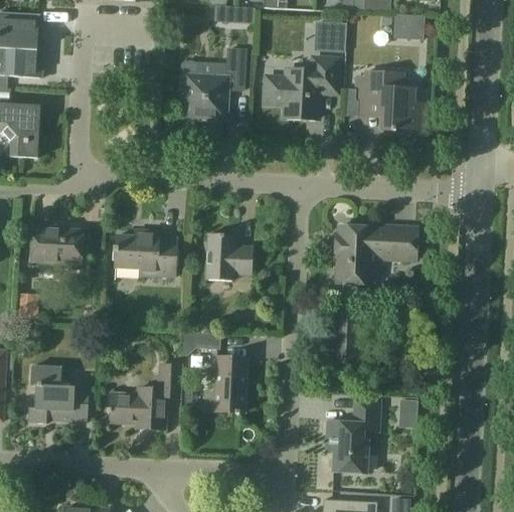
[(341,0),(341,10),(352,11),(353,0),(341,0)]
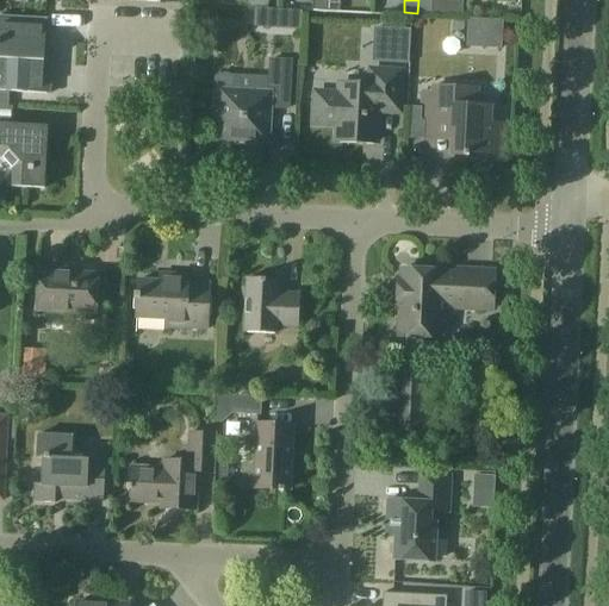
[(432,13),(432,0),(418,0),(417,13),(432,13)]
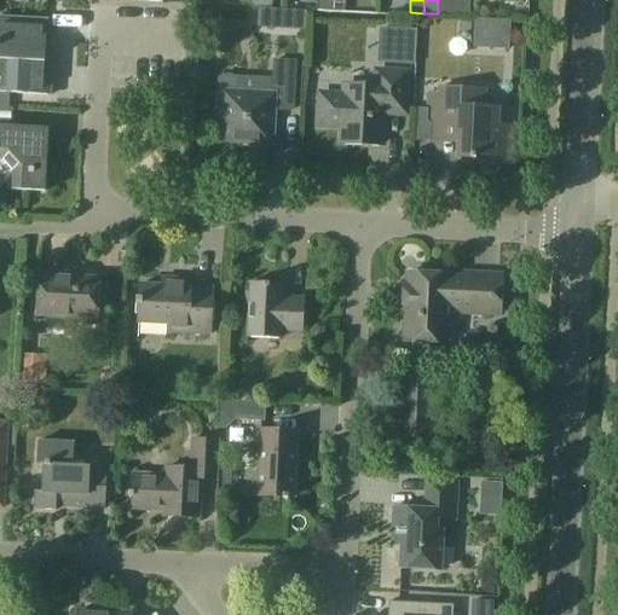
[(479,15),(478,44),(513,45),(514,16),(479,15)]
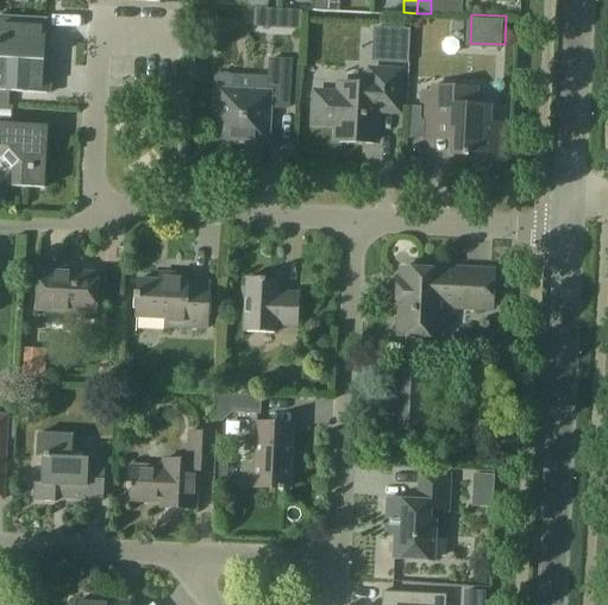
[(0,89),(50,93),(51,58),(44,58),(46,18),(0,16),(0,89)]
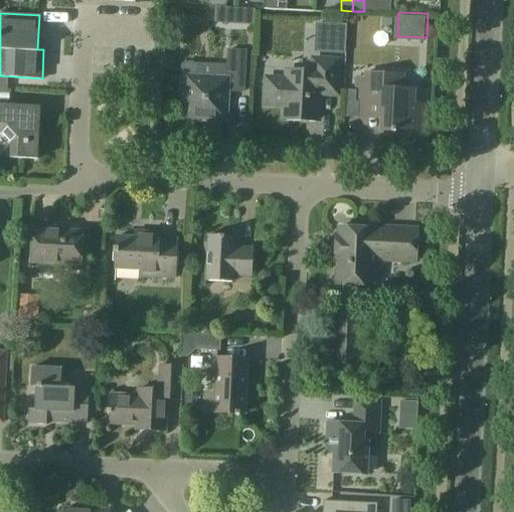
[(182,64),(182,72),(186,76),(185,102),(183,102),(182,116),(185,119),(199,120),(199,118),(226,119),(227,89),(243,90),(245,49),(228,48),(227,76),(196,75),(196,64),(193,61),(185,61),(182,64)]
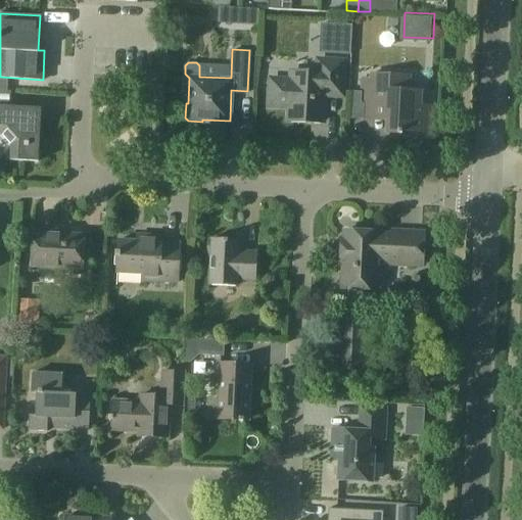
[(344,59),(318,58),(317,72),(291,71),(291,79),(271,78),(269,104),(289,105),(289,117),(324,120),(325,89),(343,90),(344,59)]
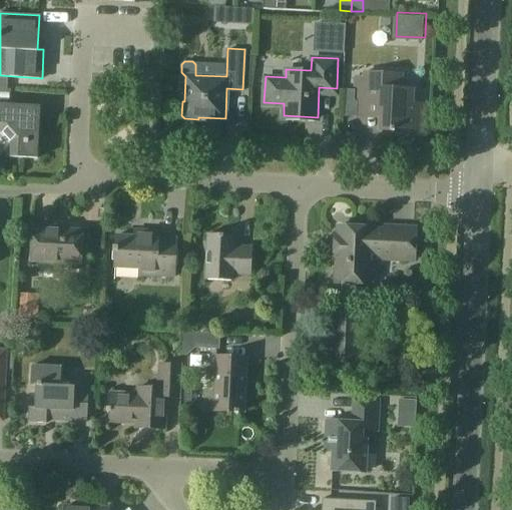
[(395,128),(395,126),(421,127),(422,102),(413,101),(413,87),(401,86),(402,72),(365,70),(364,75),(356,74),(355,98),(358,99),(357,115),(381,116),(380,128),(395,128)]
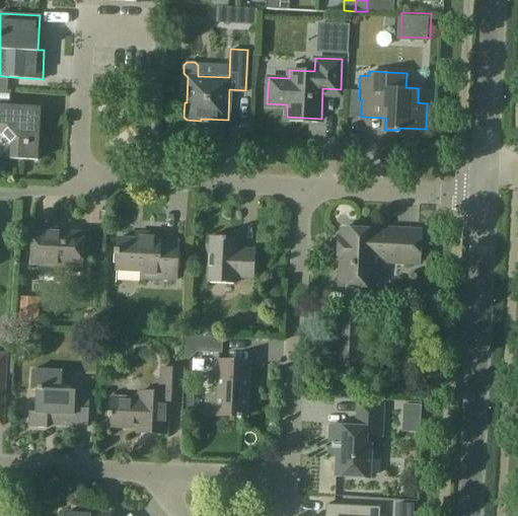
[(11,158),(39,159),(41,106),(0,103),(0,132),(3,132),(11,141),(11,158)]
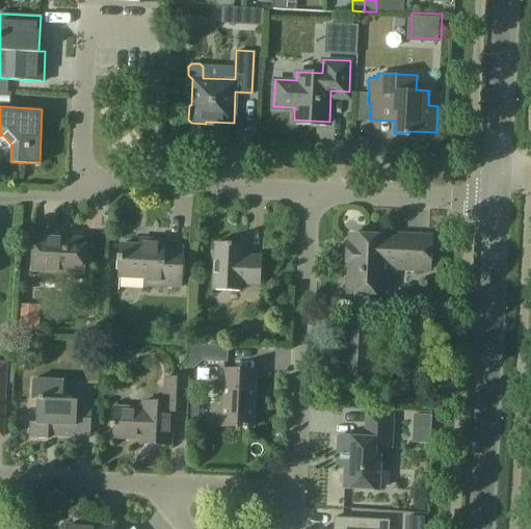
[(348,291),(386,293),(388,260),(399,260),(399,264),(430,266),(431,237),(400,235),(400,239),(389,239),(389,235),(351,233),(348,291)]
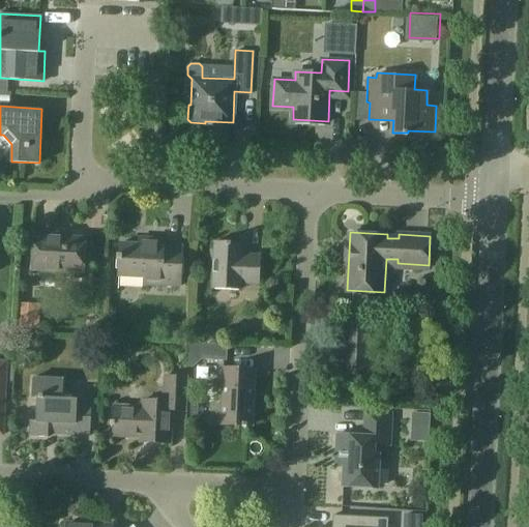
[(32,268),(84,271),(86,238),(34,235),(32,268)]
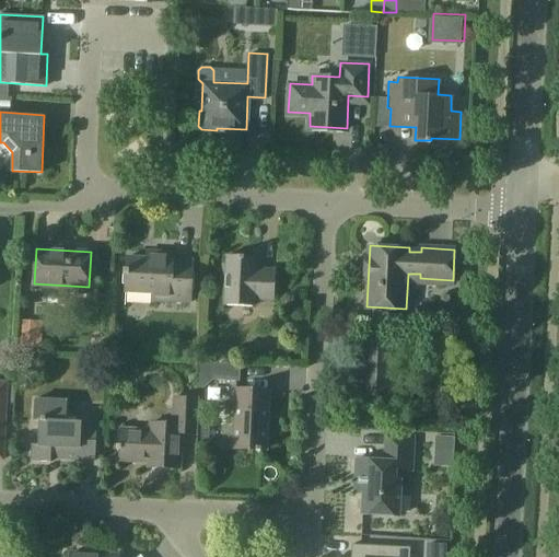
[(191,301),(193,259),(173,258),(174,251),(156,251),(155,257),(128,256),(126,291),(154,292),(153,299),(191,301)]
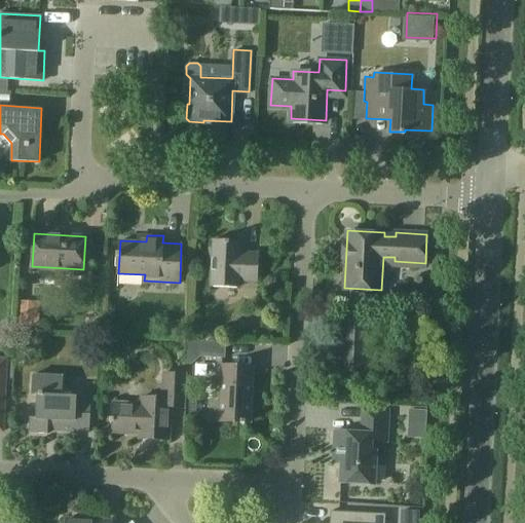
[(240,239),(214,238),(212,285),(238,286),(238,279),(258,281),(259,252),(239,251),(240,239)]
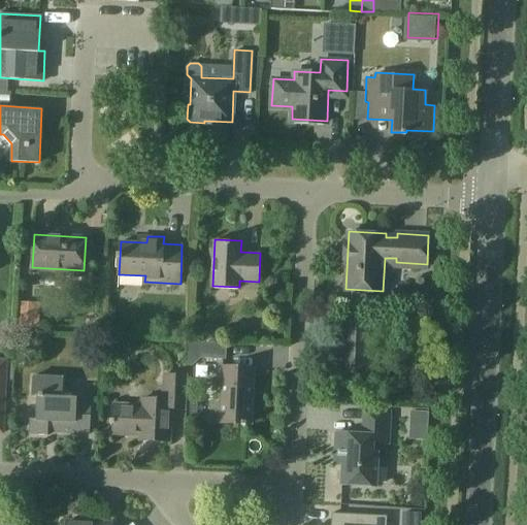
[(39,326),(41,301),(20,300),(19,325),(39,326)]
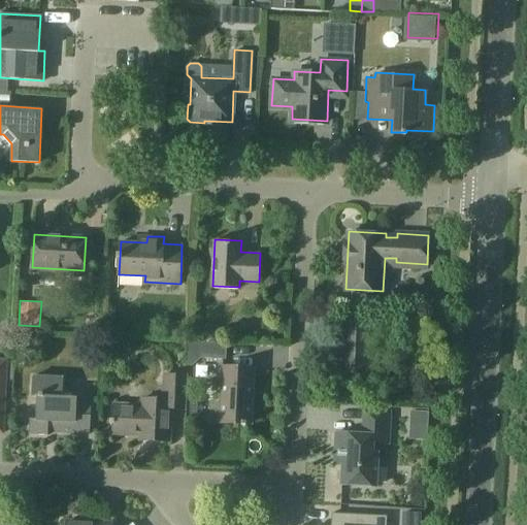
[(339,381),(370,382),(372,329),(341,327),(339,381)]
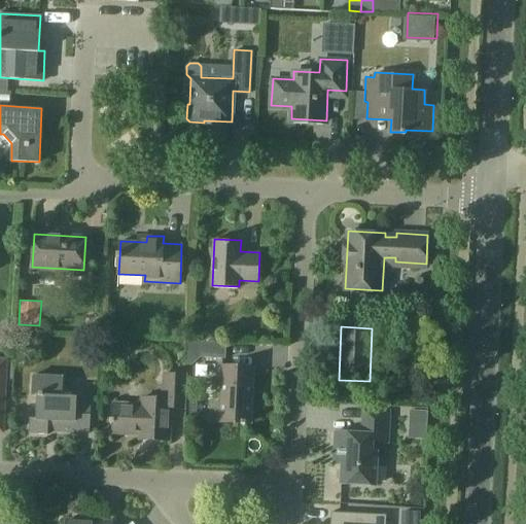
[(226,340),(202,340),(201,356),(225,357),(226,340)]
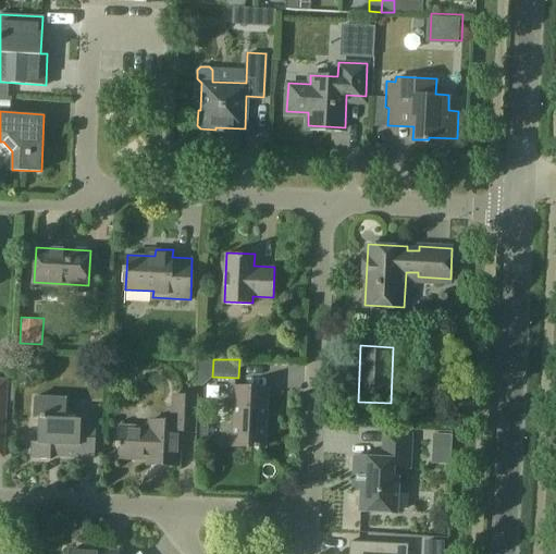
[(232,443),(267,445),(269,388),(235,385),(232,443)]
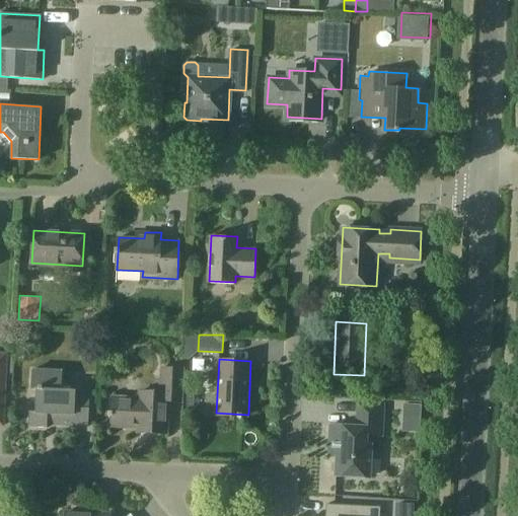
[(138,431),(168,432),(169,399),(183,400),(186,368),(161,367),(160,391),(140,390),(139,396),(113,395),(112,426),(138,427),(138,431)]
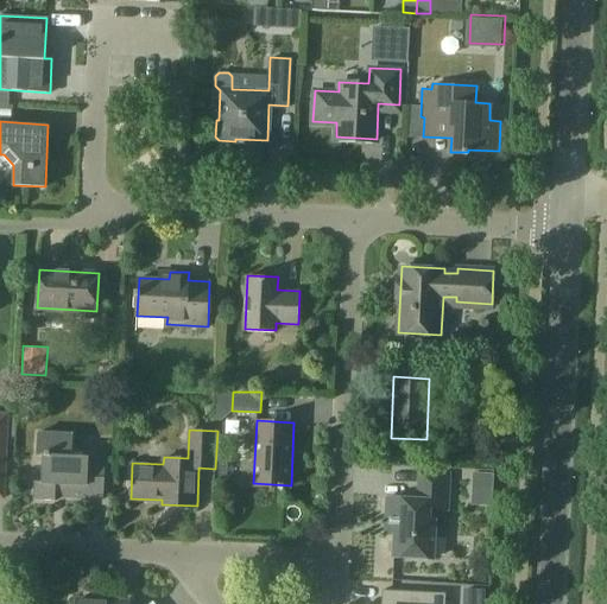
[(56,500),(56,495),(103,497),(106,462),(89,462),(89,456),(73,455),(74,432),(38,431),(37,455),(43,455),(42,481),(36,479),(36,498),(56,500)]
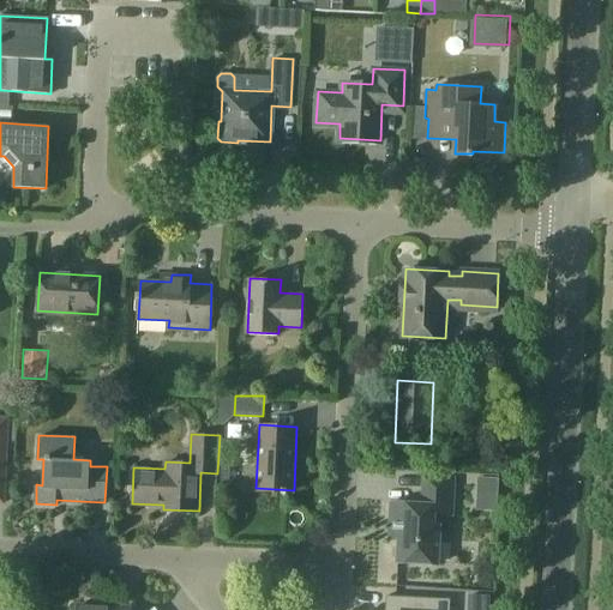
[(398,561),(439,563),(442,513),(454,513),(456,476),(425,473),(424,502),(391,501),(390,527),(400,529),(398,561)]
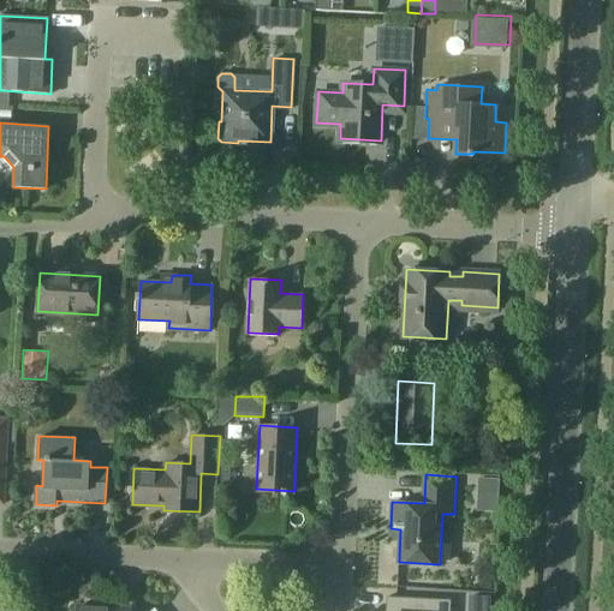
[(451,610),(452,598),(387,595),(386,610),(451,610)]
